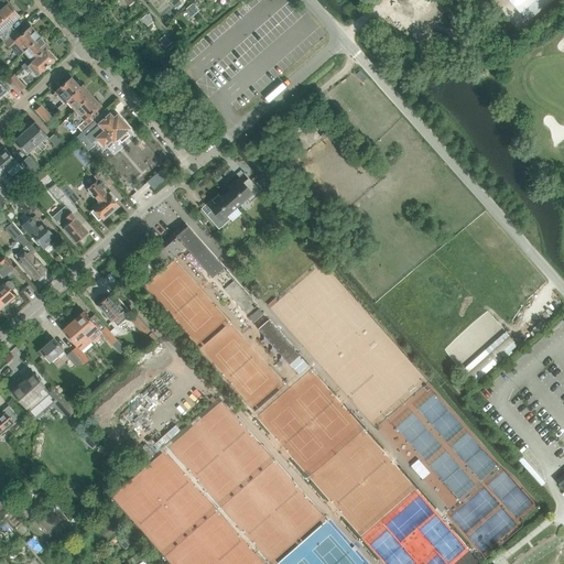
[(509,0),(520,12),(528,22),(553,0),(509,0)]
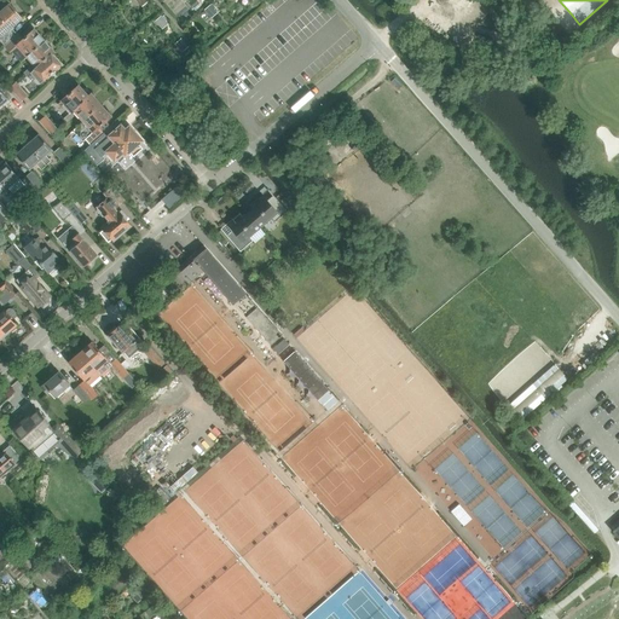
[(210,5),(204,10),(212,18),(218,13),(214,10),(217,9),(212,4),(210,5)]
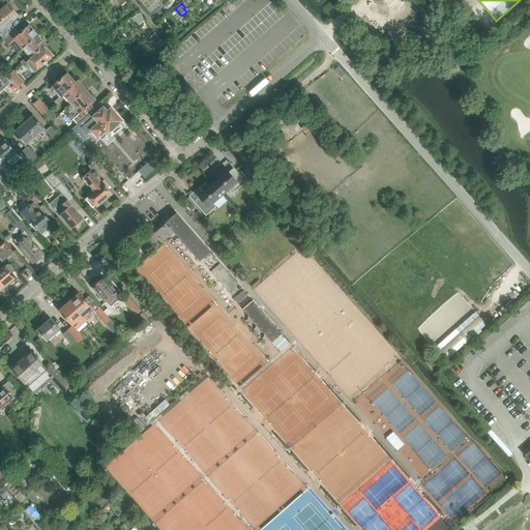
[(0,34),(4,39),(12,31),(9,27),(15,23),(13,21),(18,17),(19,18),(19,17),(7,4),(6,4),(7,5),(5,6),(2,9),(0,10),(0,34)]
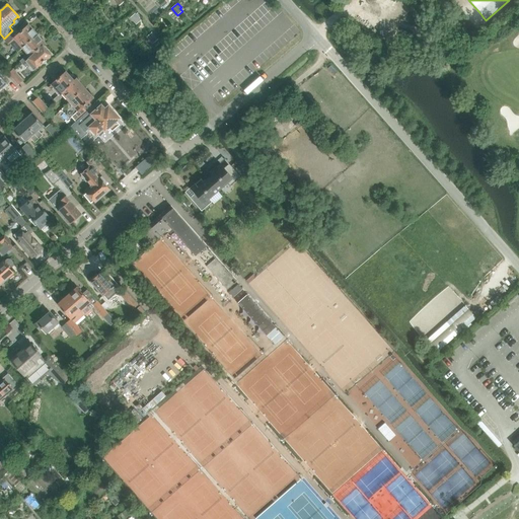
[(135,13),(130,18),(136,25),(141,20),(139,18),(141,17),(138,13),(136,14),(135,13)]
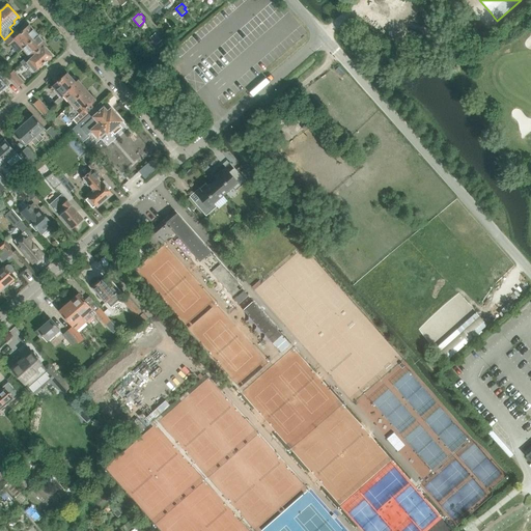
[(24,49),(38,35),(29,26),(20,35),(16,30),(14,32),(14,31),(4,39),(4,40),(8,47),(10,45),(18,53),(24,49)]
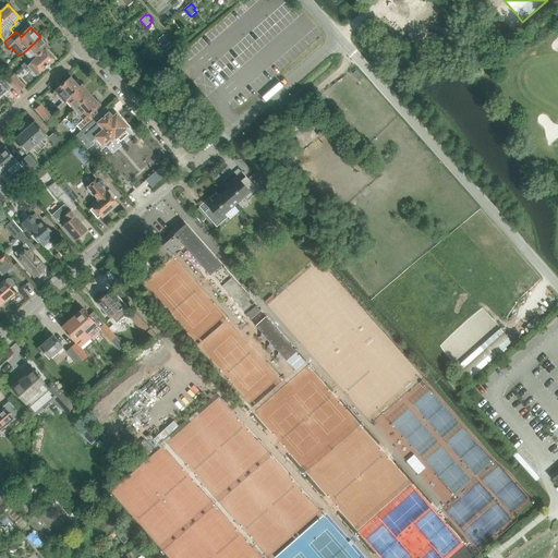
[(164,35),(158,40),(165,48),(170,43),(164,35)]
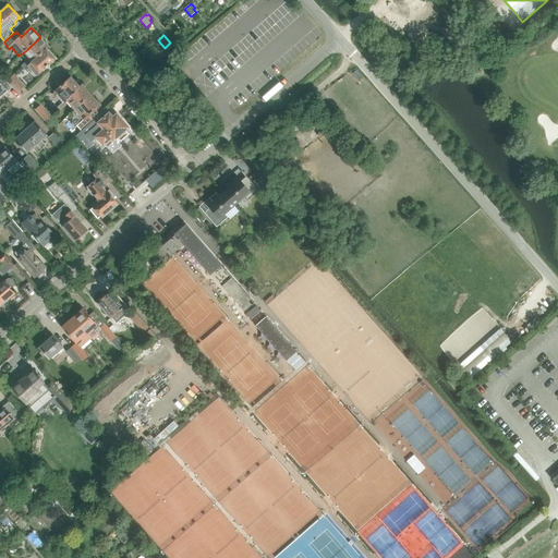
[(48,47),(44,41),(40,37),(25,51),(29,57),(26,60),(27,62),(22,65),(24,69),(27,65),(29,64),(29,63),(33,61),(48,47)]
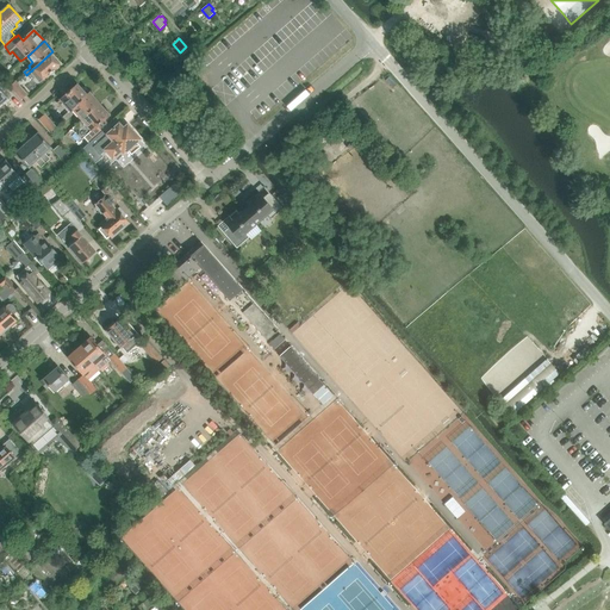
[(51,54),(54,53),(53,51),(36,67),(32,69),(32,70),(30,72),(39,82),(61,64),(51,54)]
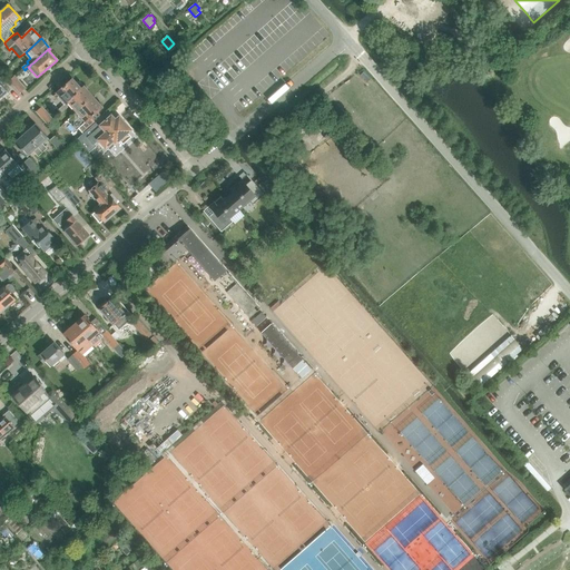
[(20,92),(26,88),(16,76),(10,80),(20,92)]
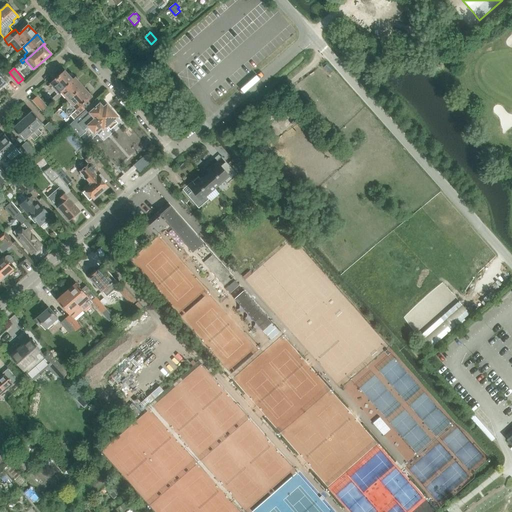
[(59,93),(62,91),(74,80),(65,71),(48,86),(51,89),(52,88),(58,94),(59,93)]
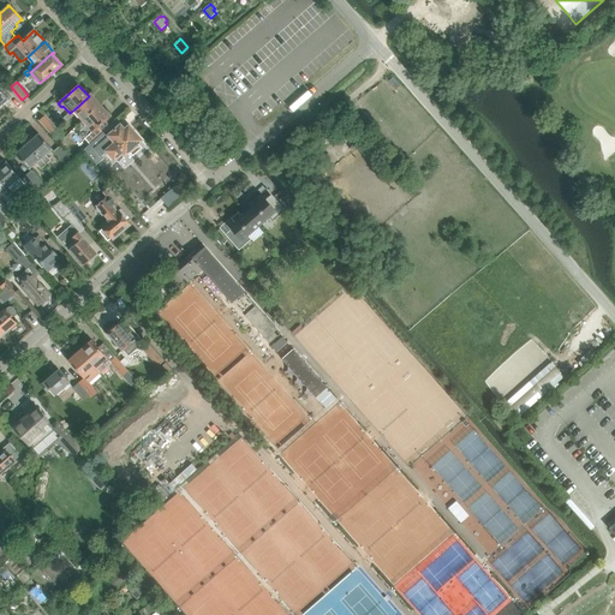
[(84,120),(100,106),(90,95),(89,96),(75,109),(84,120)]
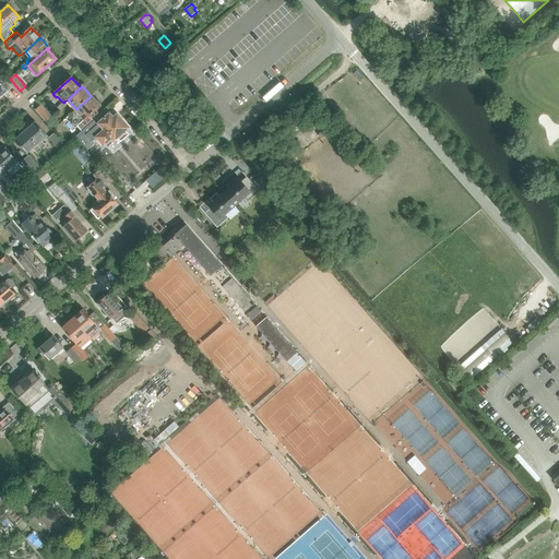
[(96,109),(99,106),(91,96),(76,109),(73,111),(74,114),(73,122),(81,131),(100,114),(96,109)]
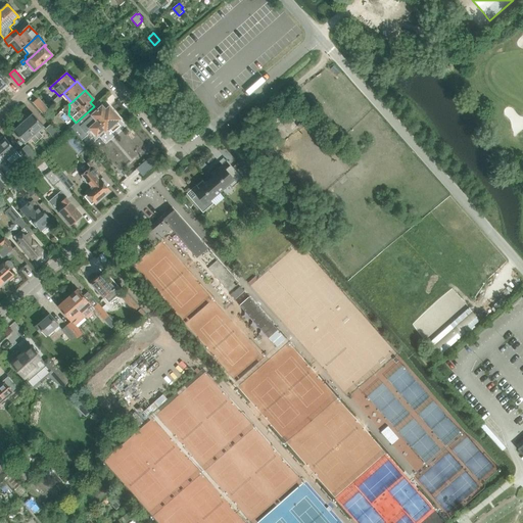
[(48,109),(41,100),(39,98),(34,102),(44,113),(48,109)]
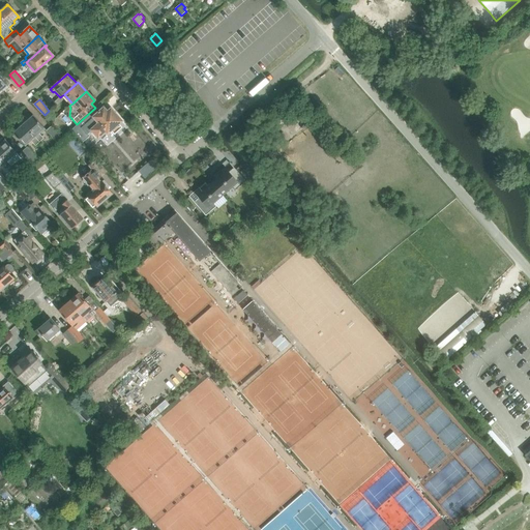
[(77,124),(71,129),(72,130),(80,139),(83,142),(89,137),(87,135),(92,130),(98,137),(106,129),(108,133),(111,129),(115,134),(122,127),(118,123),(121,120),(111,109),(108,112),(105,108),(104,109),(99,105),(95,108),(77,124)]
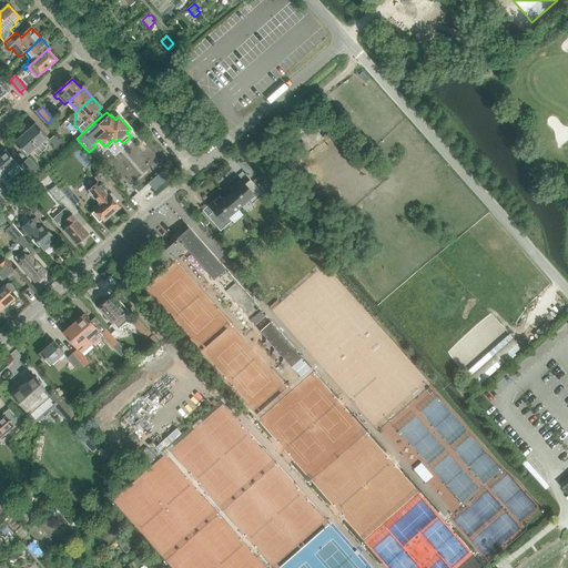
[(48,138),(44,133),(37,124),(30,130),(28,128),(24,131),(26,133),(42,152),(47,149),(42,143),(48,138)]
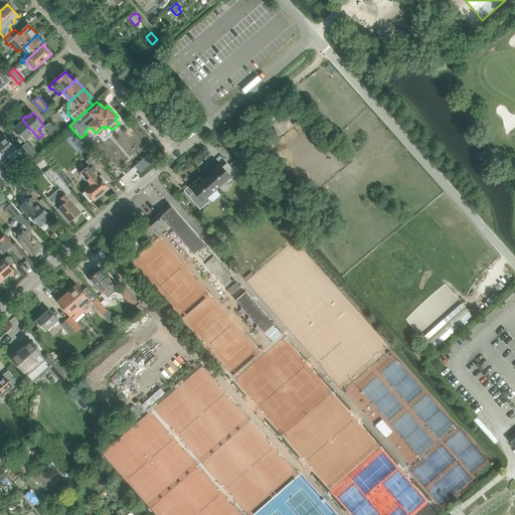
[(38,138),(23,121),(22,119),(18,122),(20,124),(14,129),(24,141),(30,136),(34,141),(38,138)]
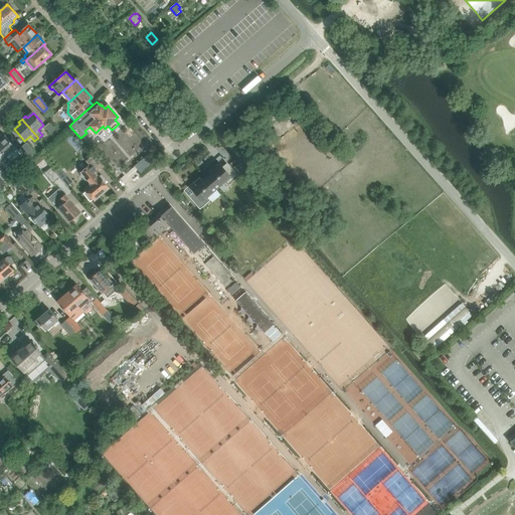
[(49,123),(45,127),(55,139),(60,134),(49,123)]
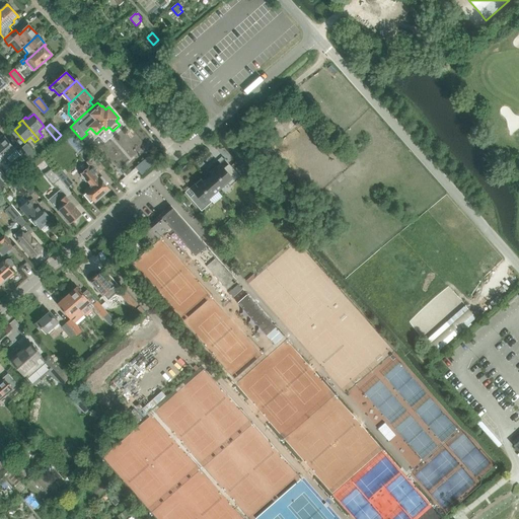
[(276,139),(269,130),(254,142),(288,176),(292,172),(268,146),(276,139)]
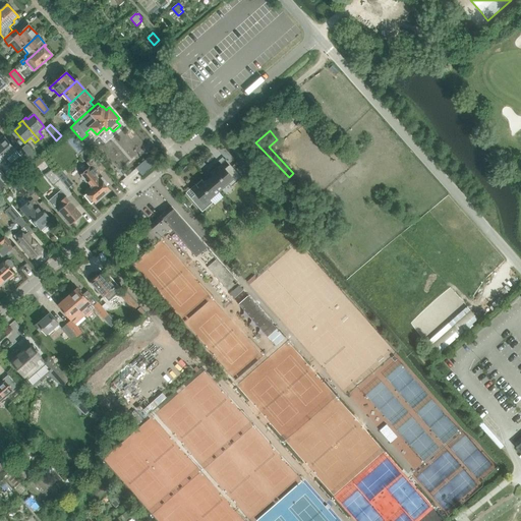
[(6,137),(0,142),(0,151),(7,159),(9,162),(10,163),(12,163),(20,156),(18,153),(6,137)]
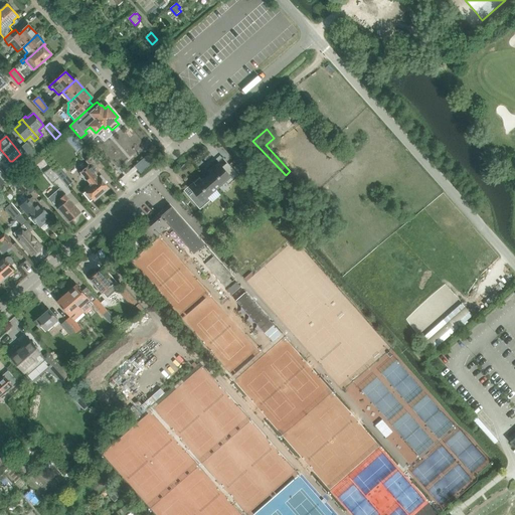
[(33,159),(37,156),(27,143),(22,147),(33,159)]
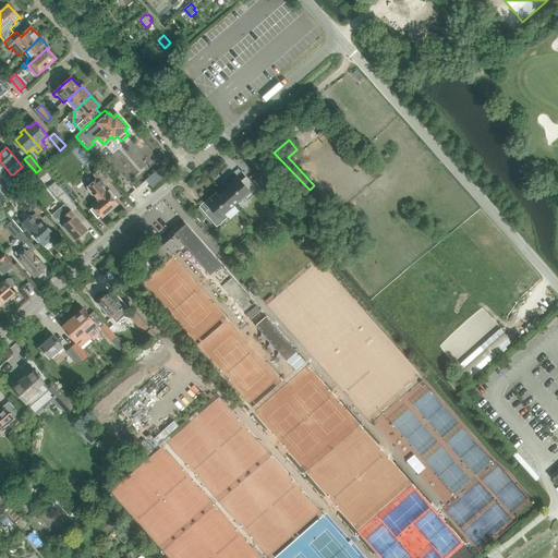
[(24,159),(20,164),(22,167),(31,177),(36,172),(24,159)]
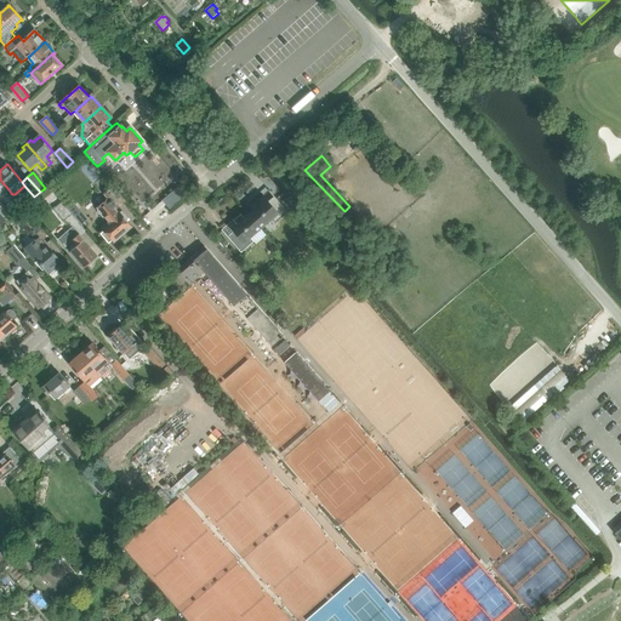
[(11,193),(9,189),(0,180),(0,195),(4,193),(6,197),(11,193)]
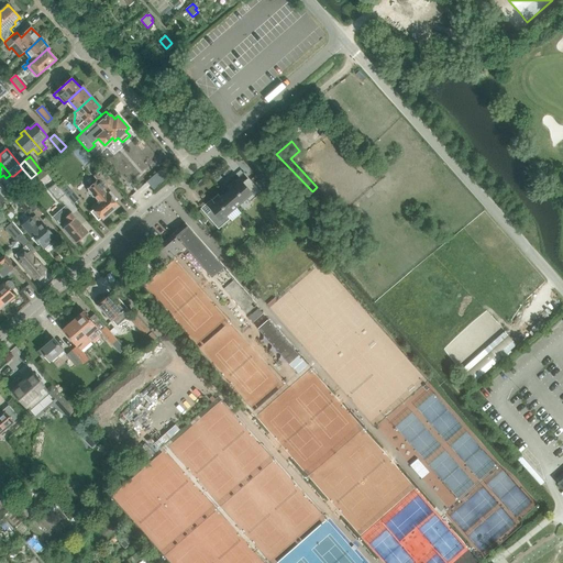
[(166,165),(157,173),(164,180),(173,173),(166,165)]
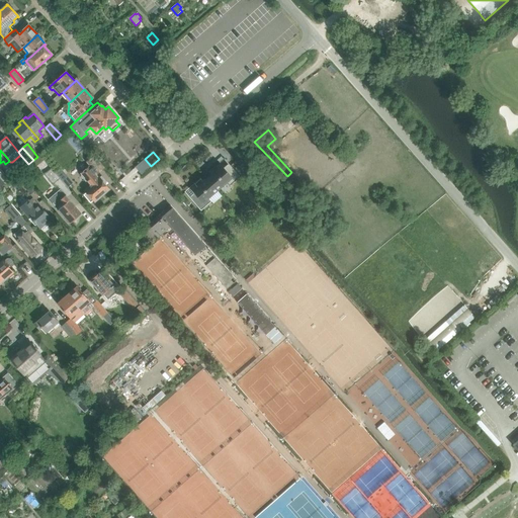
[(82,175),(81,177),(89,186),(90,184),(91,185),(85,191),(86,192),(83,194),(90,203),(93,200),(95,202),(109,190),(105,184),(106,183),(107,182),(106,181),(102,176),(99,178),(99,179),(91,170),(92,169),(97,174),(104,169),(102,166),(94,157),(87,163),(90,166),(82,173),(83,175),(82,175)]
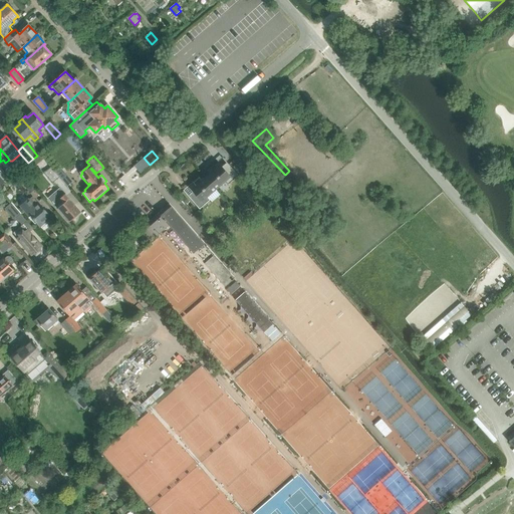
[(141,173),(150,165),(144,158),(135,166),(141,173)]
